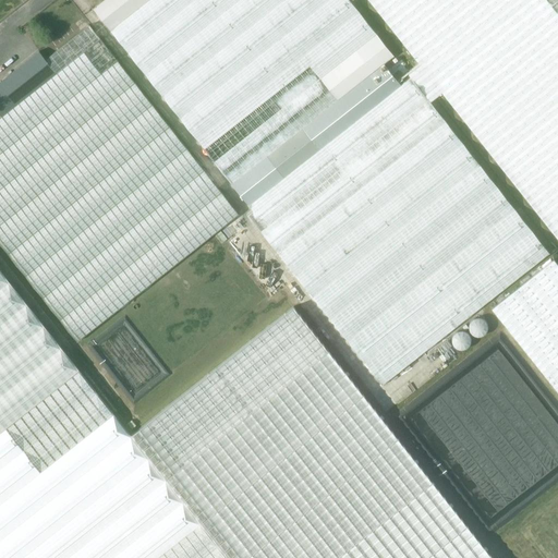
[(549,253),(428,98),(411,77),(401,85),(384,64),(393,57),(349,0),(102,0),(93,9),(249,205),(243,209),(381,385),(549,253)]
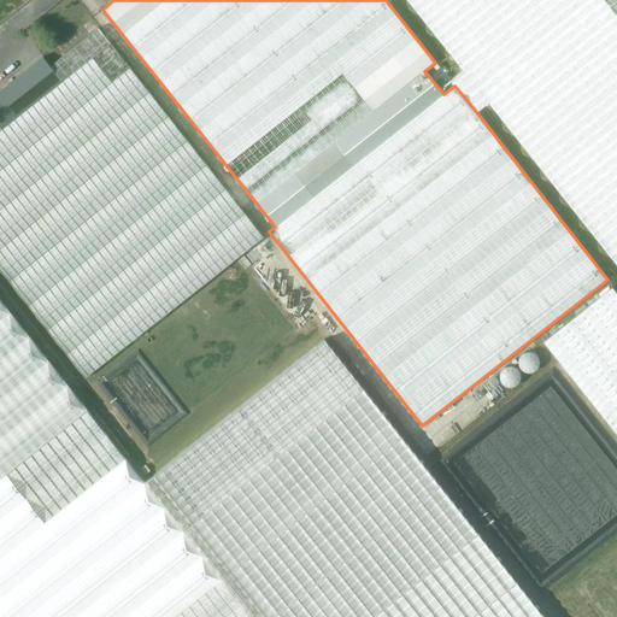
[(616,0),(406,0),(464,72),(451,82),(454,86),(474,109),(486,99),(616,265),(616,0)]
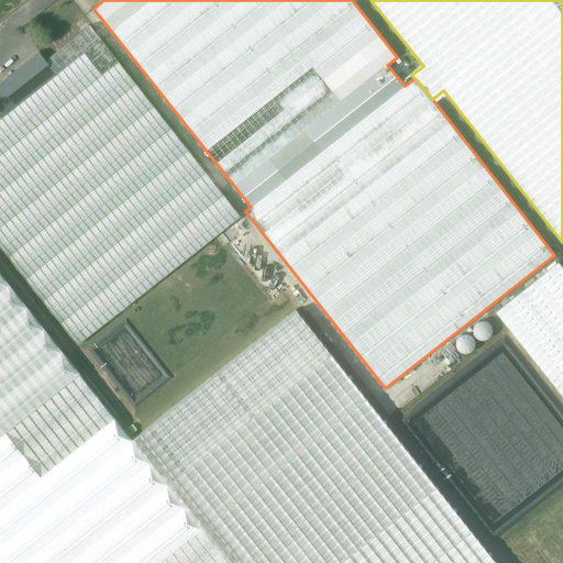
[(241,216),(90,25),(45,59),(57,75),(1,118),(0,118),(0,245),(78,344),(241,216)]
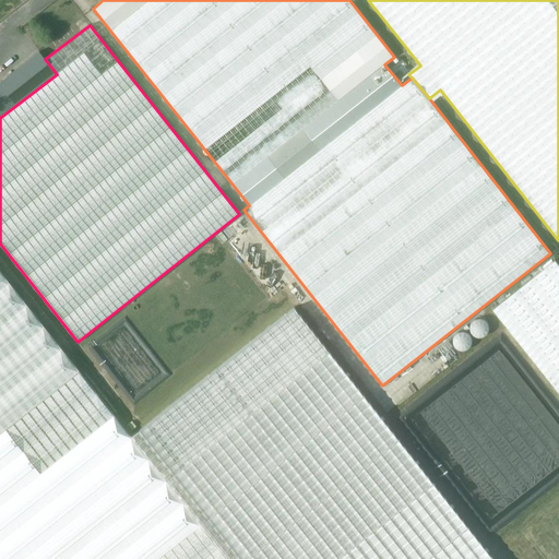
[(57,74),(45,59),(39,51),(0,82),(0,115),(1,117),(57,74)]
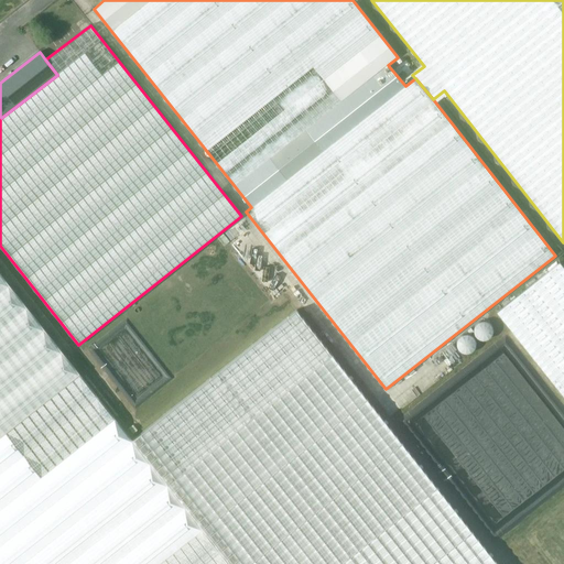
[(563,267),(560,262),(497,312),(563,397),(563,267)]
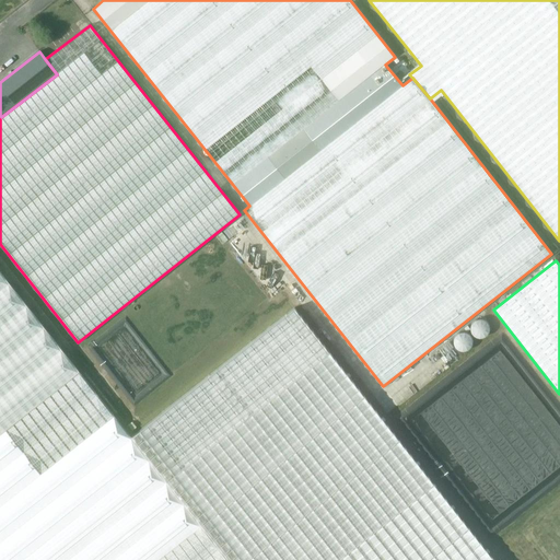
[(228,559),(131,436),(0,271),(0,559),(228,559)]
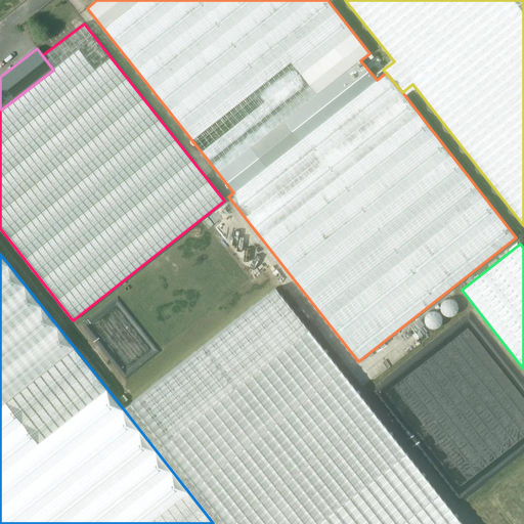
[(275,288),(123,408),(213,523),(463,523),(409,457),(275,288)]
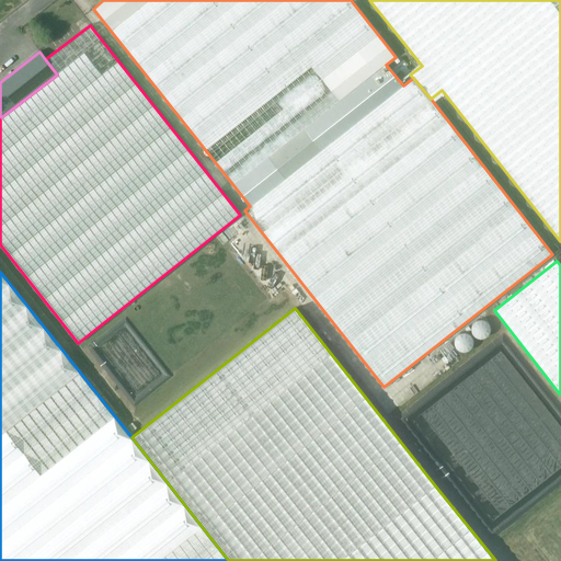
[(489,333),(488,319),(470,320),(472,335),(489,333)]
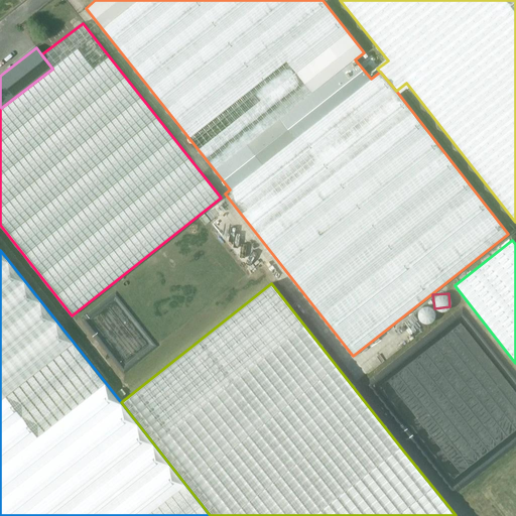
[(398,391),(459,473),(515,429),(515,380),(489,344),(483,348),(464,321),(375,387),(378,391),(383,387),(391,397),(398,391)]
